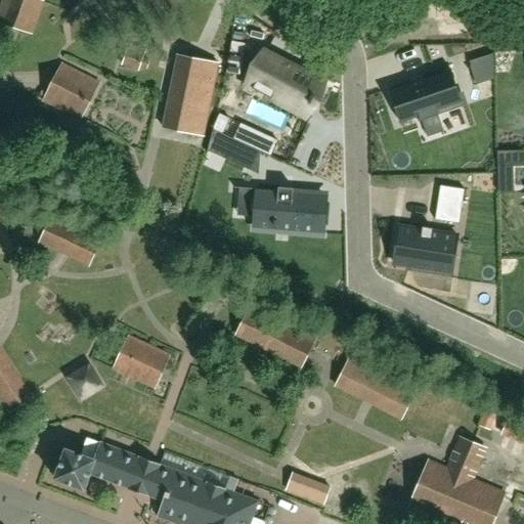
[(42,2),(39,1),(36,0),(2,0),(0,7),(0,22),(5,25),(14,28),(20,30),(31,33),(42,2)]
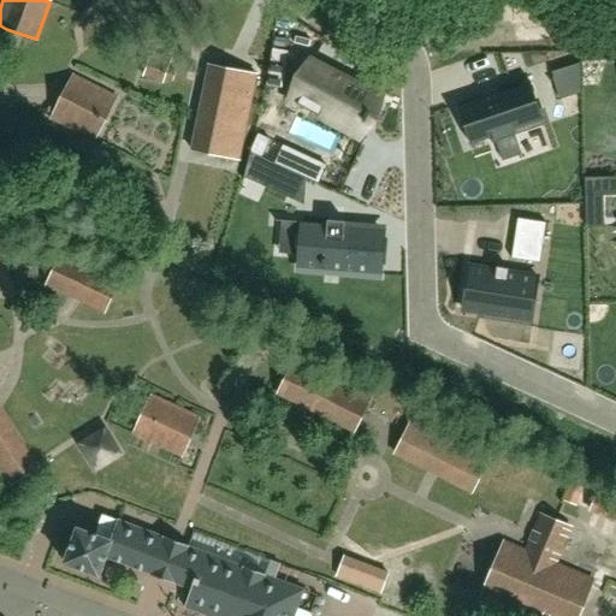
[(266,86),(282,88),(288,52),(272,49),(266,86)]
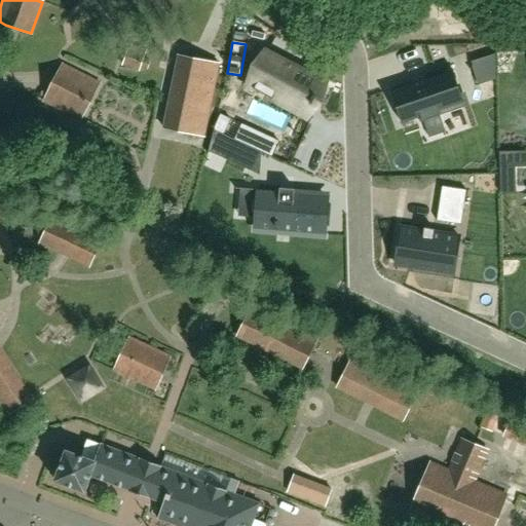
[(140,72),(142,66),(147,68),(150,62),(144,60),(147,50),(132,45),(129,49),(128,49),(126,55),(122,66),(140,72)]
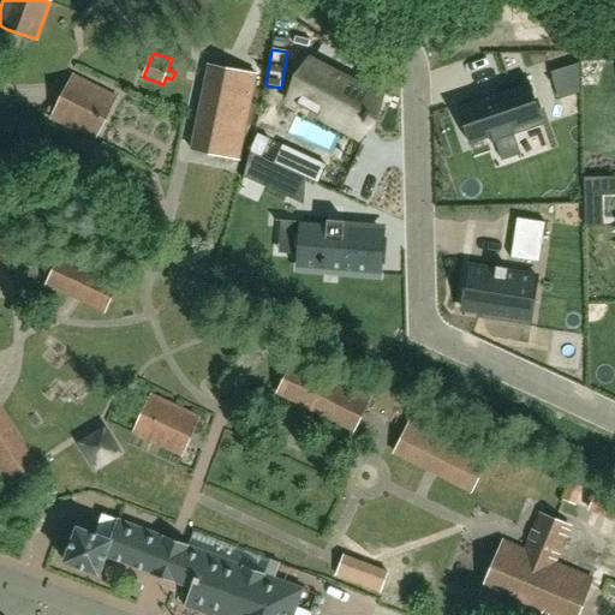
[(311,63),(291,100),(358,136),(378,99),(311,63)]
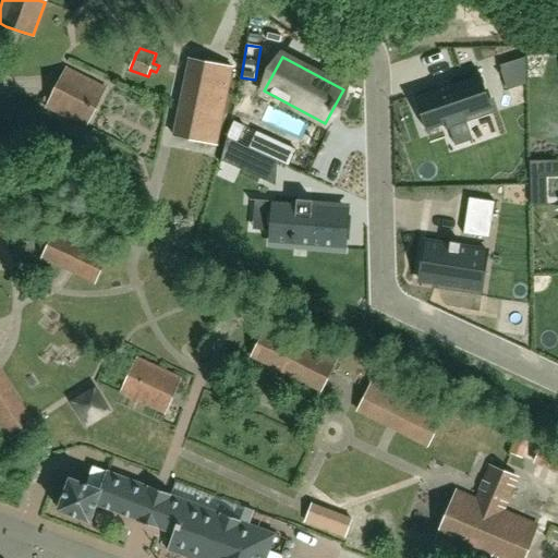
[(500,65),(508,91),(526,84),(525,58),(500,65)]
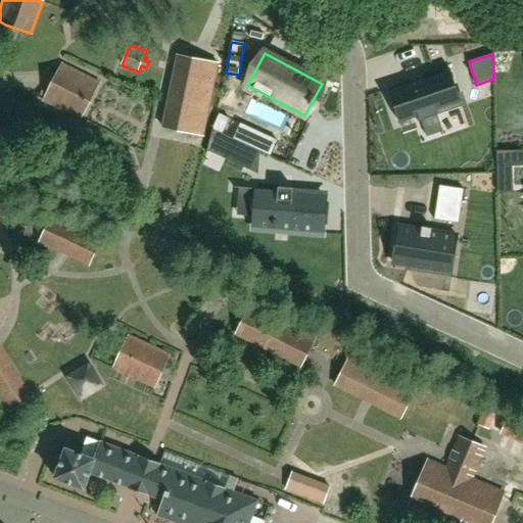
[(178,55),(162,128),(203,136),(218,63),(178,55)]
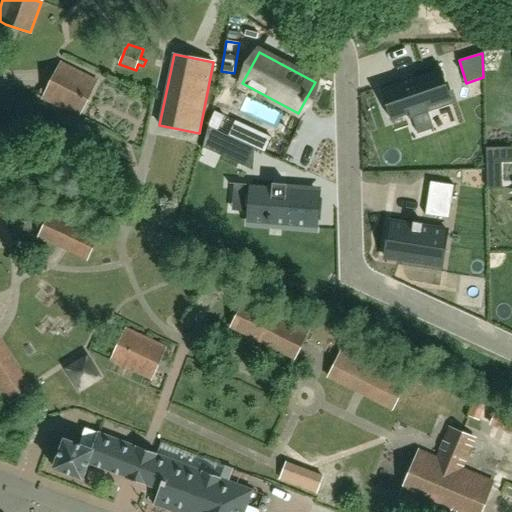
[(51,81),(42,99),(77,118),(86,100),(96,82),(60,63),(51,81)]
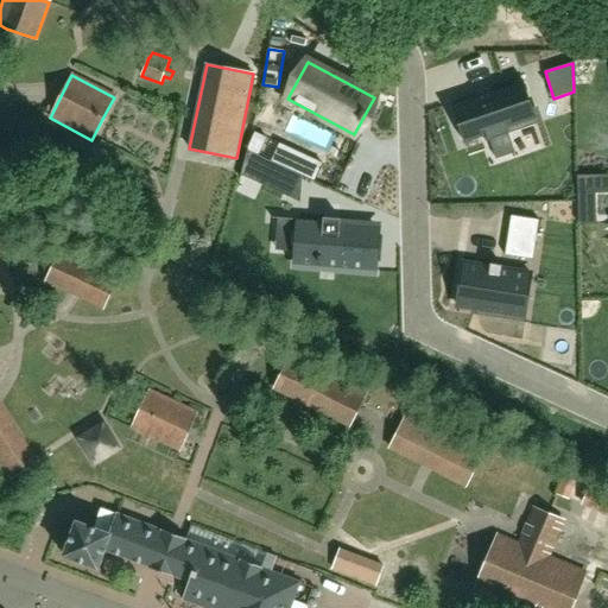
[(520,83),(451,106),(463,143),(487,134),(502,128),(532,119),(529,108),(520,83)]
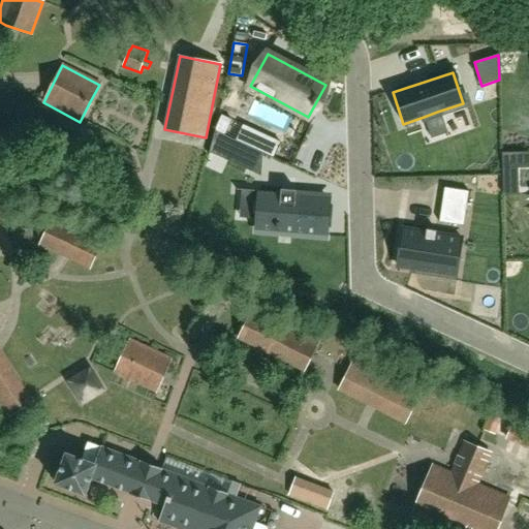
[(262,154),(273,158),(281,143),(243,125),(236,139),(236,141),(259,152),(262,154)]
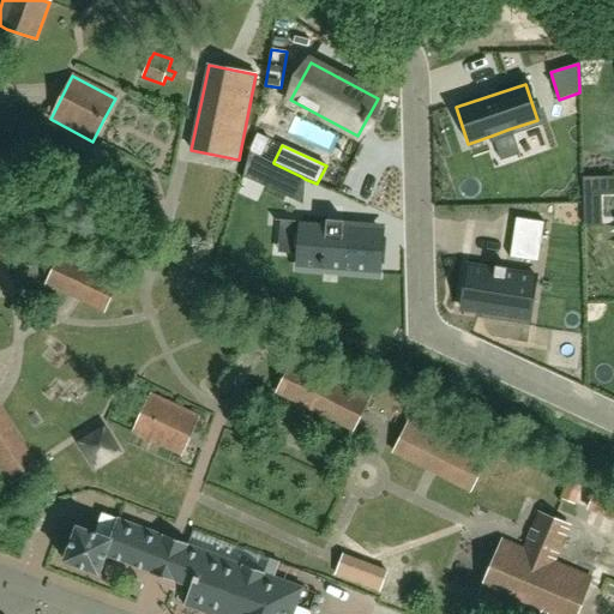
[(250,152),(244,175),(292,198),(301,176),(274,163),(274,162),(250,152)]
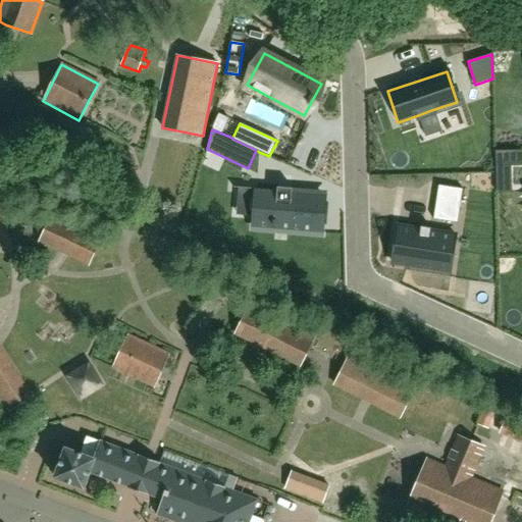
[(521,150),(496,151),(497,192),(511,192),(511,165),(521,164),(521,150)]
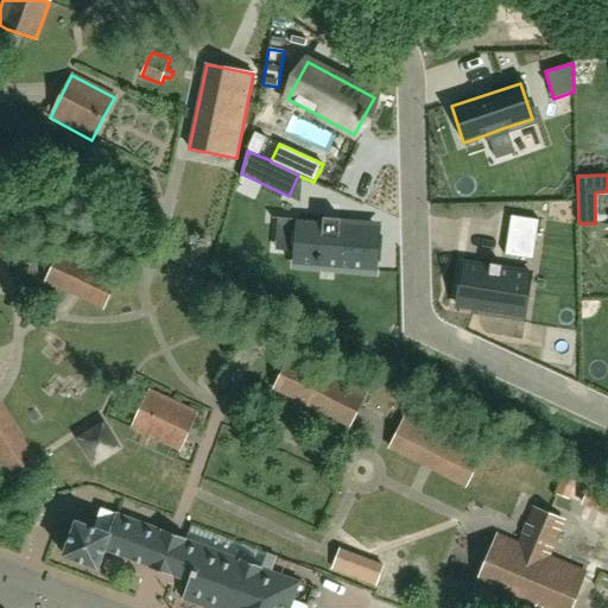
[(272,217),(272,219),(278,219),(301,221),(298,252),(297,264),(373,271),(377,228),(340,225),(340,219),(323,217),(323,221),(301,220),(272,217)]
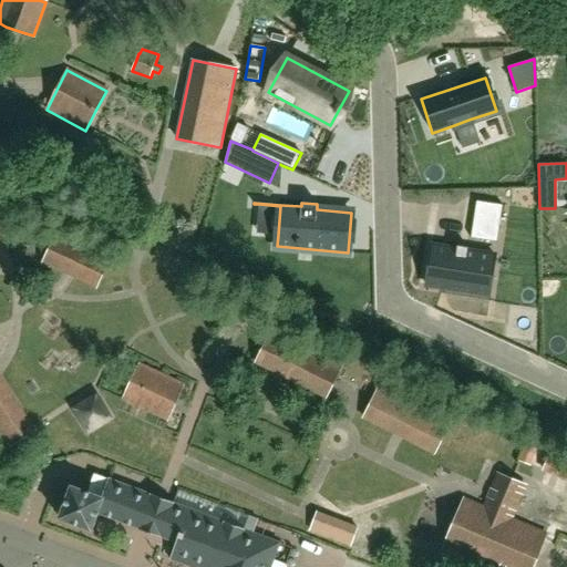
[(473,205),(468,238),(494,241),(500,208),(473,205)]
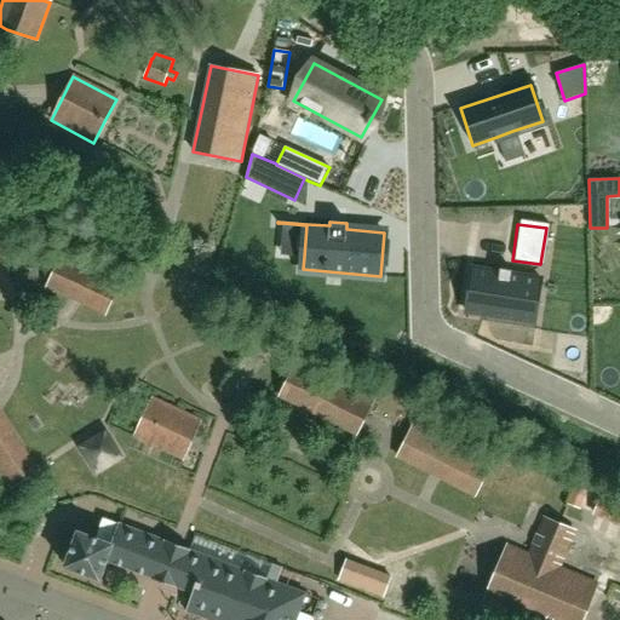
[(118,286),(61,259),(49,287),(72,298),(78,300),(82,303),(104,314),(118,286)]
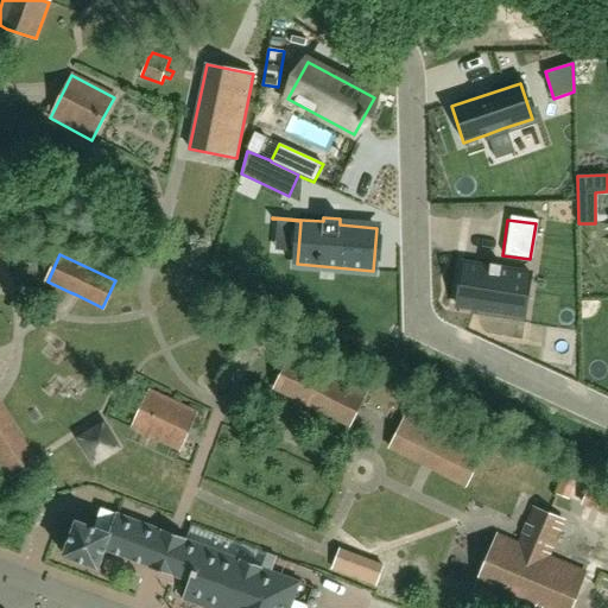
[(457,302),(456,305),(474,309),(511,314),(524,316),(529,289),(531,273),(501,270),(501,265),(500,265),(499,268),(492,267),(492,264),(489,264),(489,267),(463,264),(457,302)]
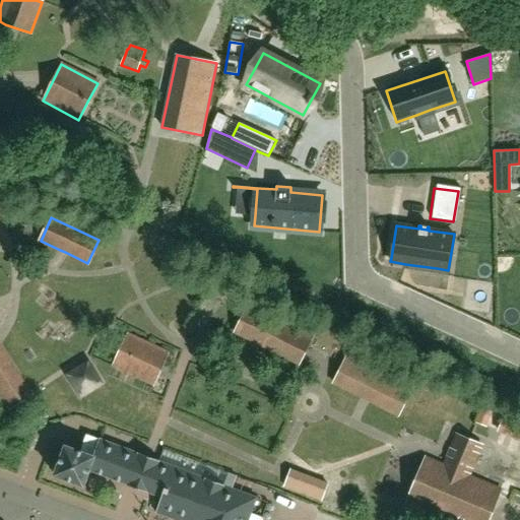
[(187,274),(176,280),(177,282),(178,284),(179,286),(180,288),(191,283),(187,274)]
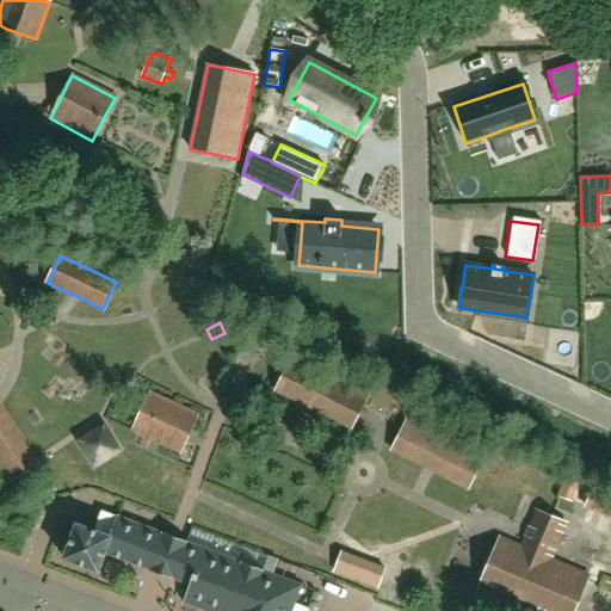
[(370,392),(294,353),(276,390),(352,429),(356,420),(359,414),(370,392)]
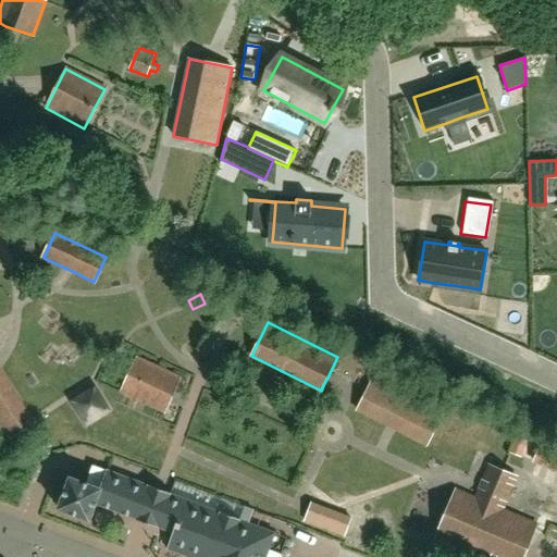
[(126,378),(120,392),(164,413),(171,401),(173,396),(182,379),(136,357),(128,374),(126,378)]
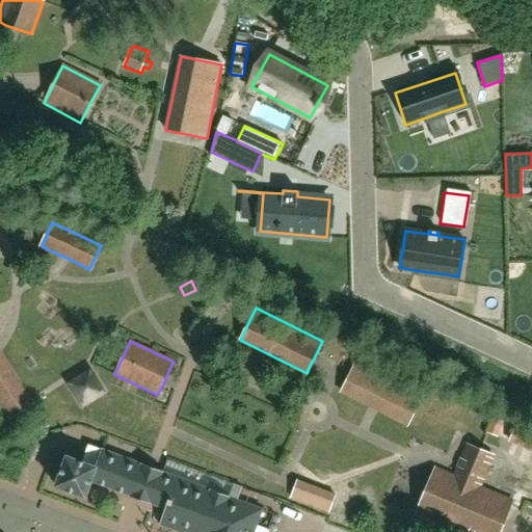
[(0,354),(0,416),(5,423),(33,404),(0,354)]
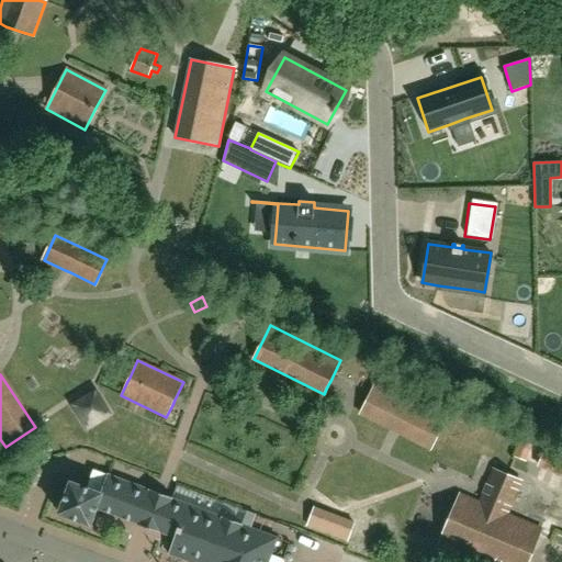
[(449,415),(377,379),(358,414),(389,430),(394,433),(400,435),(430,450),(449,415)]
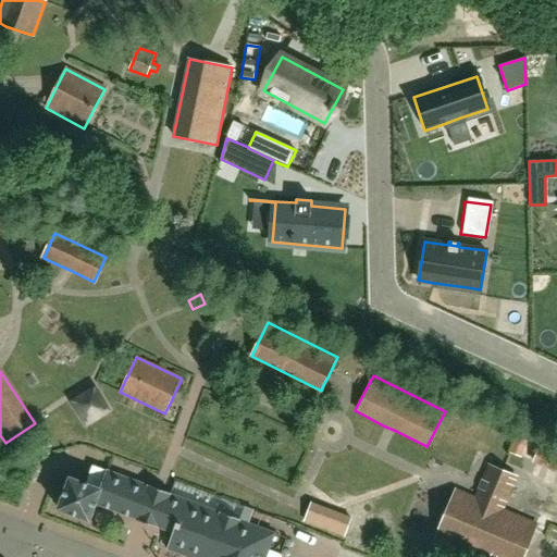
[(69,399),(85,426),(111,410),(95,383),(69,399)]
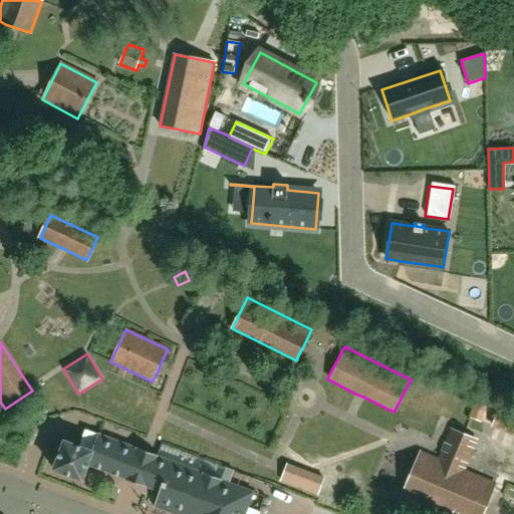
[(492,426),(513,434),(513,417),(497,411),(492,426)]
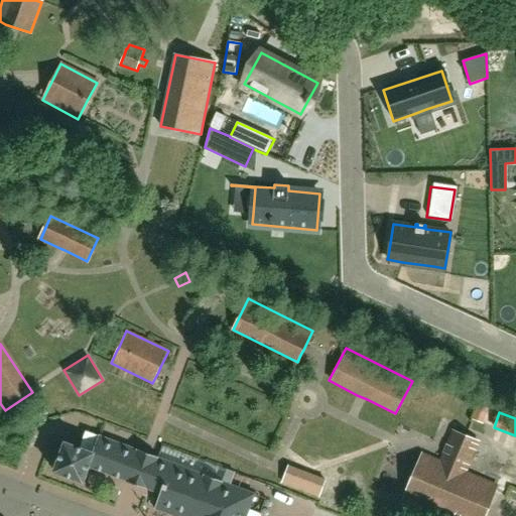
[(126,482),(130,483),(130,482),(128,482),(134,467),(140,452),(141,452),(137,449),(137,450),(86,431),(79,448),(67,443),(68,443),(65,442),(63,444),(65,444),(55,469),(54,469),(53,472),(56,473),(56,472),(81,481),(83,482),(84,480),(89,467),(126,481),(126,482)]
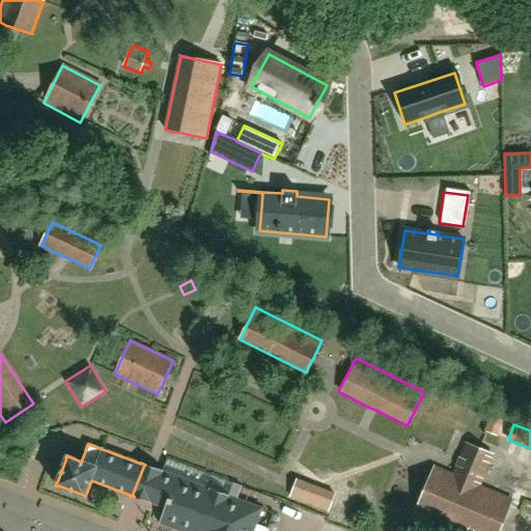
[(434,468),(415,512),(456,530),(497,530),(510,500),(477,486),(492,455),(466,444),(456,467),(452,475),(434,468)]
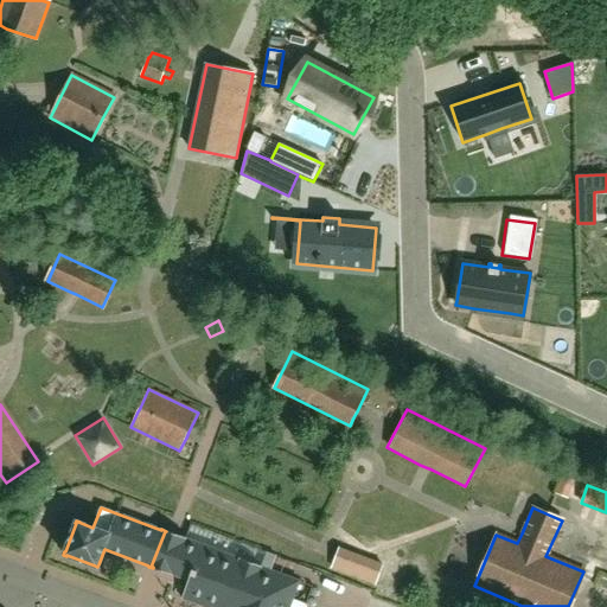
[(289,606),(299,581),(261,567),(261,566),(240,558),(240,560),(185,538),(186,538),(181,536),(180,537),(183,538),(170,574),(167,573),(167,574),(172,575),(172,574),(189,581),(181,598),(205,606),(289,606)]
